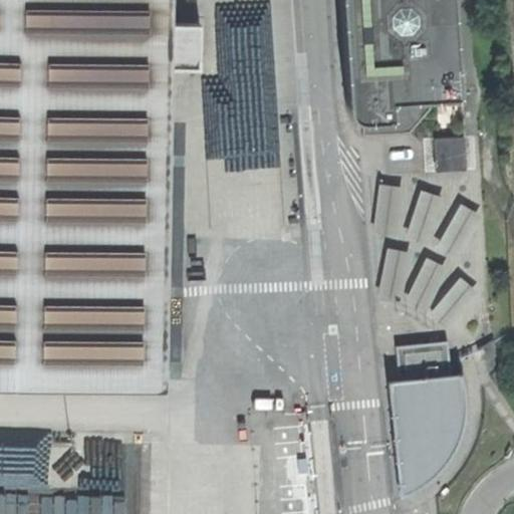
[(0,0),(0,379),(161,382),(166,66),(166,22),(166,0),(0,0)]
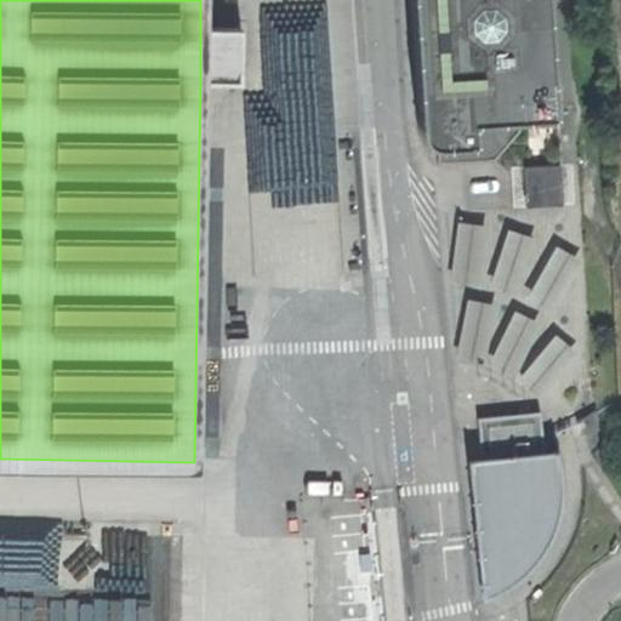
[(552,114),(545,0),(409,0),(416,127),(417,132),(420,136),(423,140),(426,142),(429,144),(434,144),(436,161),(494,159),(519,129),(518,115),(552,114)]
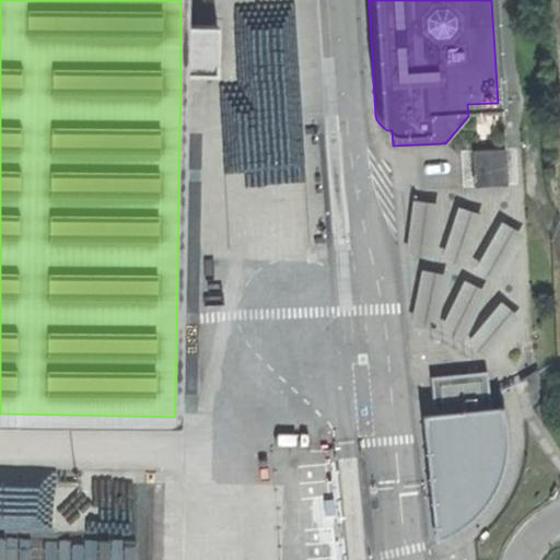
[(181,24),(181,72),(217,73),(217,24),(181,24)]
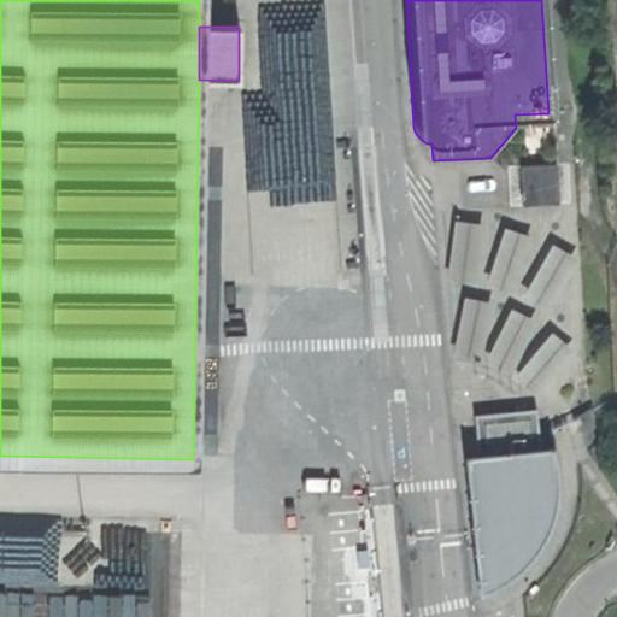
[(557,163),(519,165),(521,205),(559,203),(557,163)]
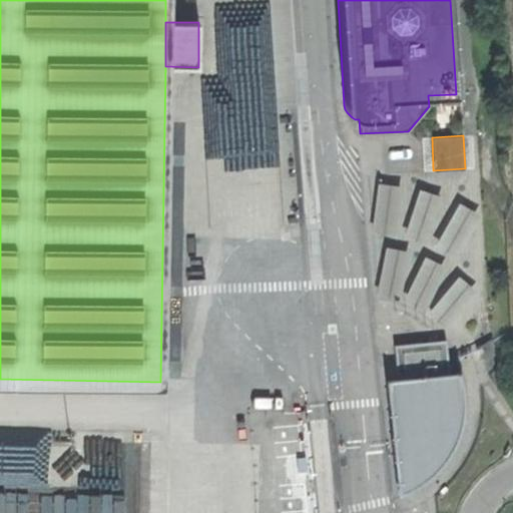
[(377,181),(371,231),(395,234),(401,184),(377,181)]
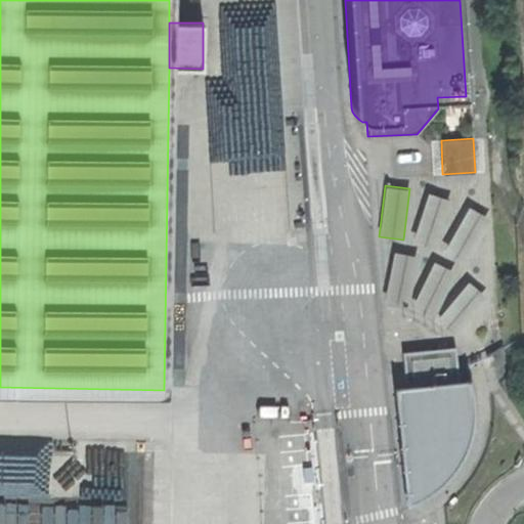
[(428,191),(411,241),(435,248),(451,199),(428,191)]
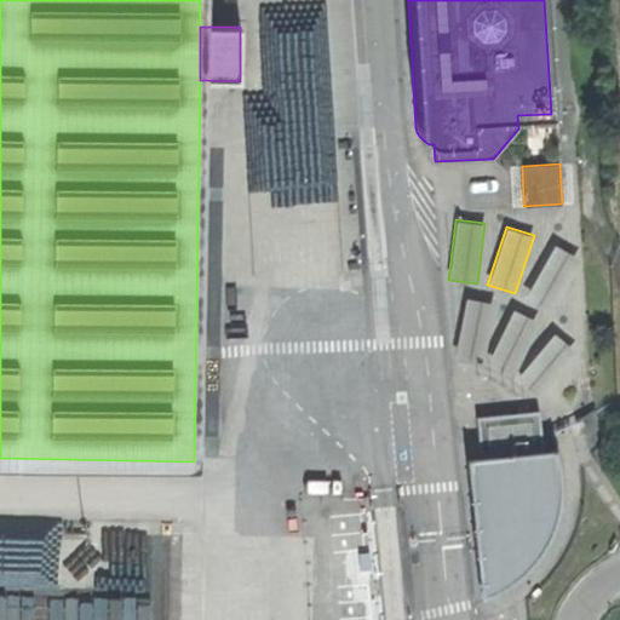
[(554,244),(523,297),(550,311),(579,258),(554,244)]
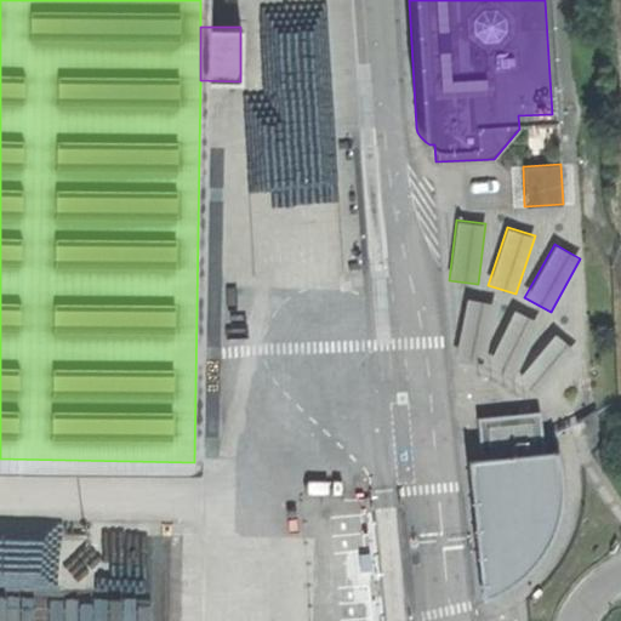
[(465,297),(455,358),(484,363),(495,303),(465,297)]
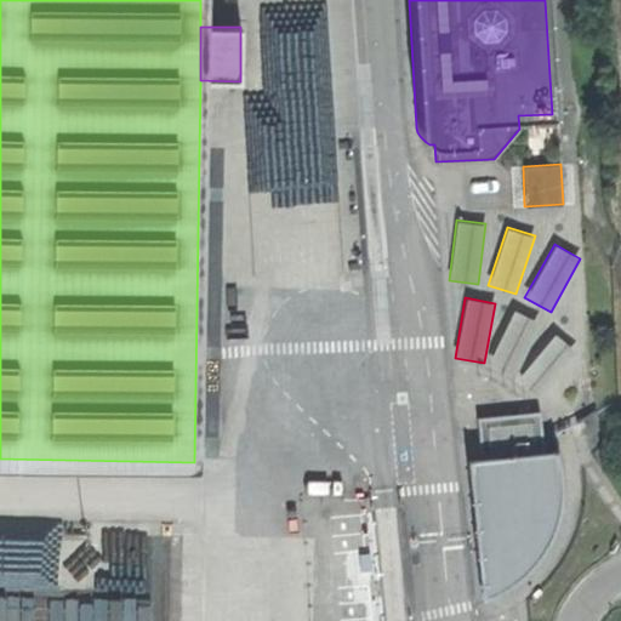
[(513,308),(486,363),(512,376),(540,322),(513,308)]
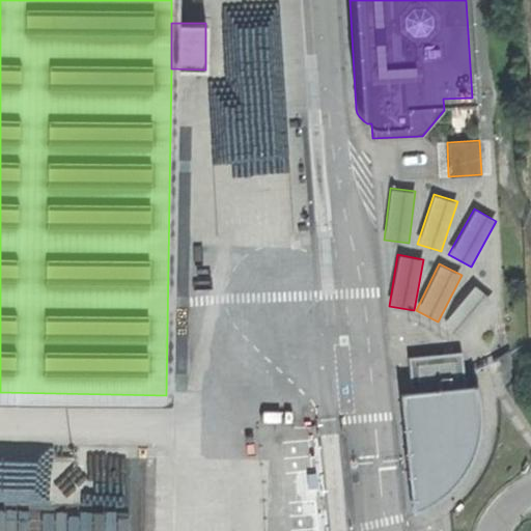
[(474,284),(441,325),(460,340),(494,300),(474,284)]
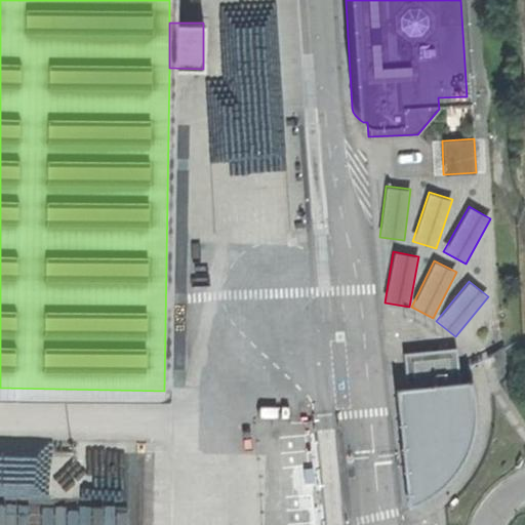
[(472,391),(470,380),(458,381),(455,347),(403,353),(406,387),(394,388),(405,506),(417,500),(430,493),(440,485),(449,477),(456,467),(460,460),(465,452),(469,444),(471,436),(473,430),(474,420),(474,411),(474,401),(472,391)]
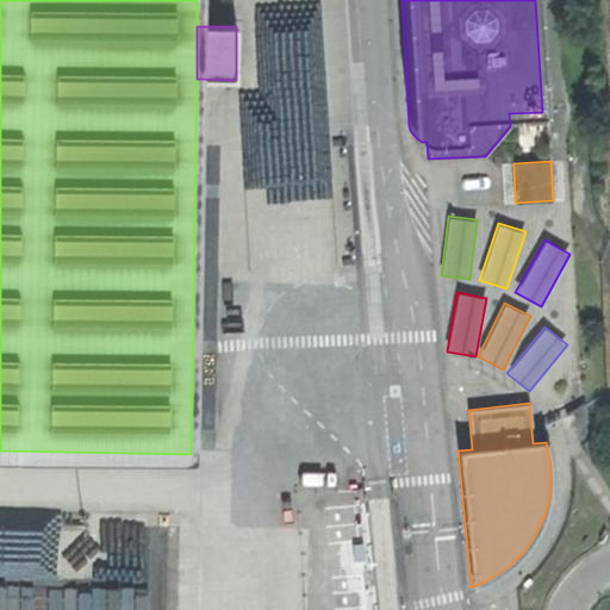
[(324,499),(328,535),(359,531),(356,497),(324,499)]
